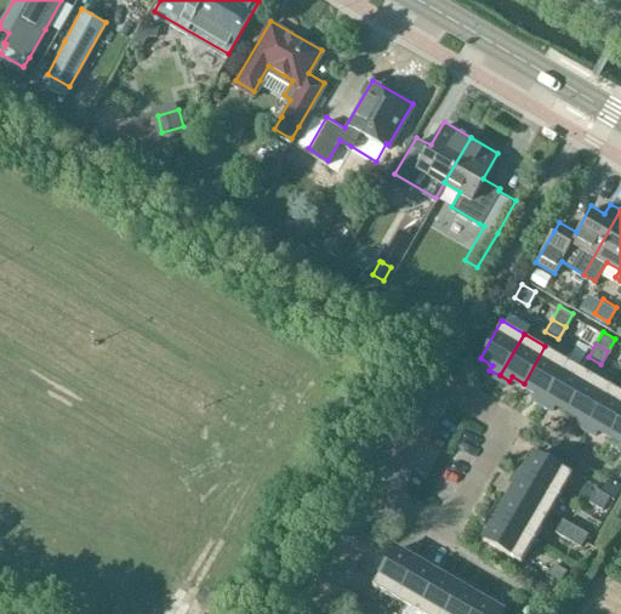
[(542,401),(567,358),(545,346),(524,384),(535,390),(533,394),(542,401)]
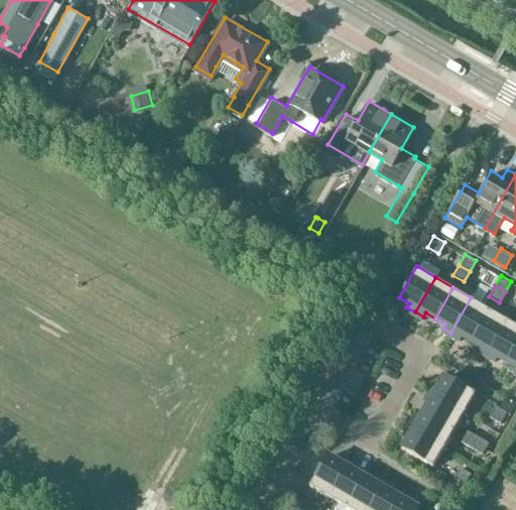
[(471,339),(489,307),(471,297),(450,333),(459,337),(461,334),(471,339)]
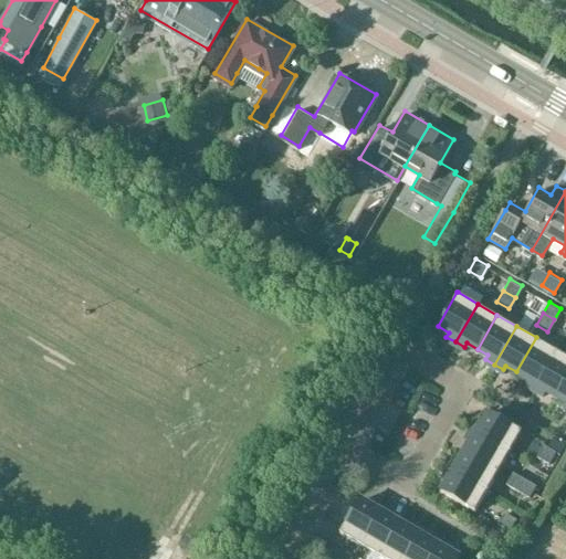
[(534,387),(556,348),(536,337),(516,371),(527,378),(524,382),(534,387)]
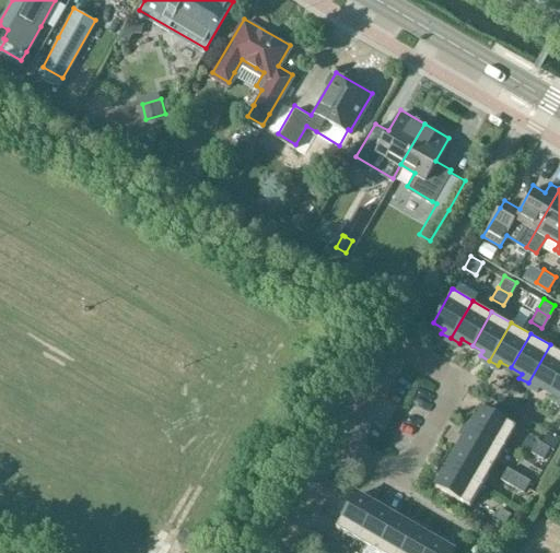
[(550,390),(559,372),(559,350),(550,344),(528,383),(537,388),(539,384),(550,390)]
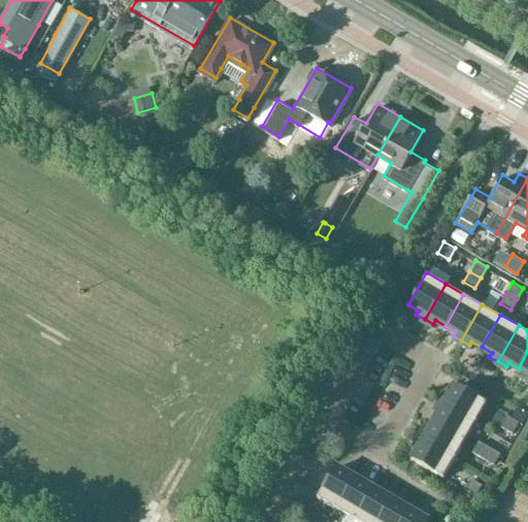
[(527,351),(519,368),(527,373),(526,378),(527,379),(527,351)]
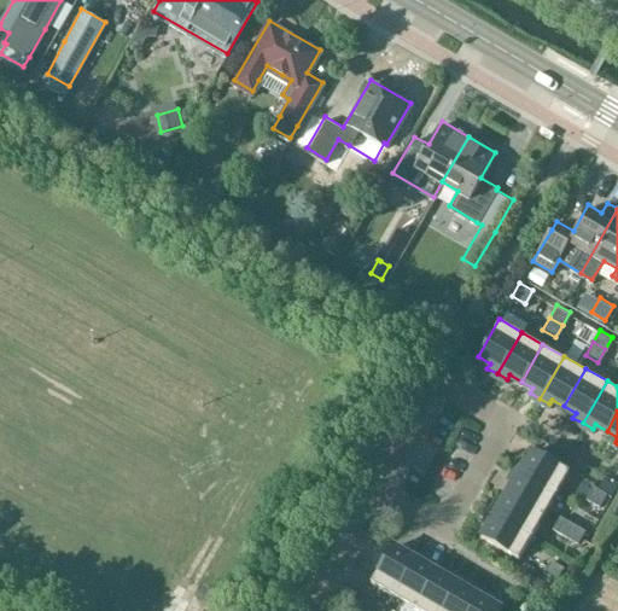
[(514,466),(557,490),(569,469),(531,447),(524,459),(519,457),(514,466)]
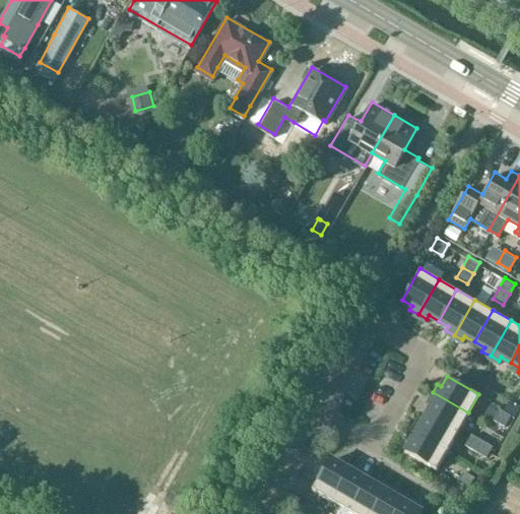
[(457,431),(468,412),(433,392),(428,400),(432,402),(426,412),(457,431)]
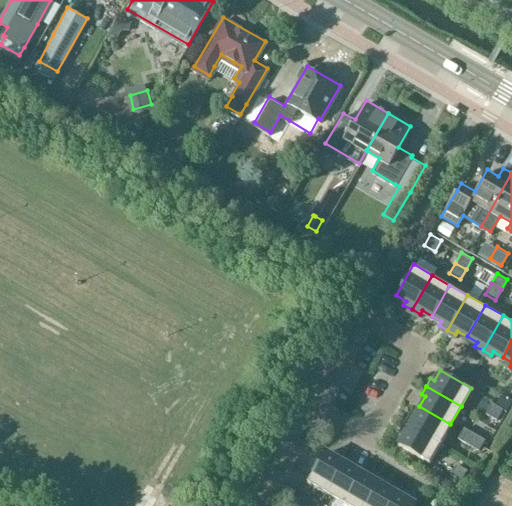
[(492,401),(486,411),(496,417),(502,407),(492,401)]
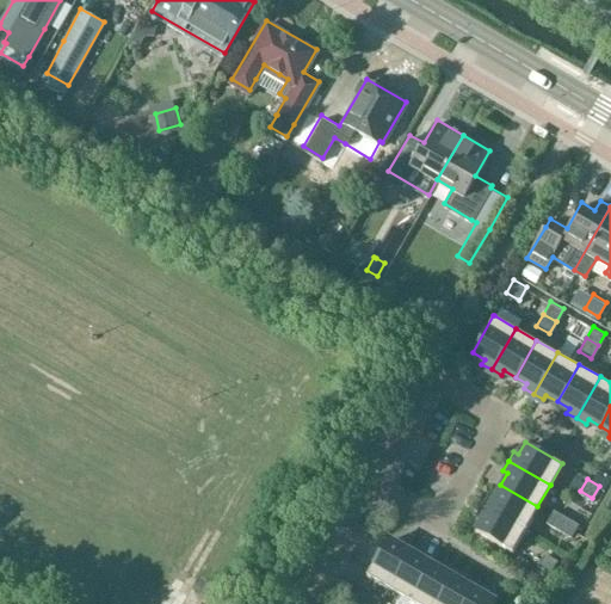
[(525,528),(537,506),(500,485),(494,497),(489,493),(483,504),(525,528)]
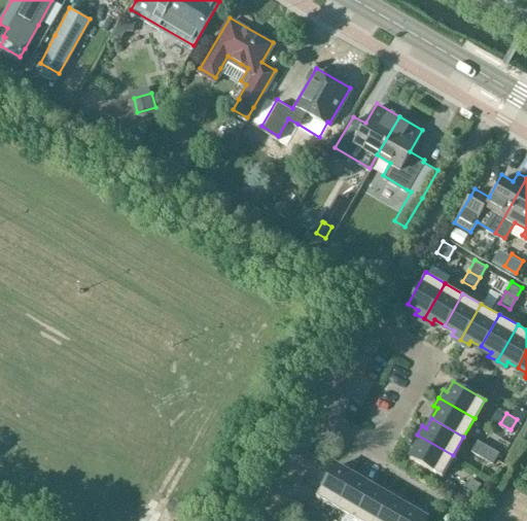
[(443,474),(453,455),(417,435),(413,443),(416,445),(411,455),(443,474)]
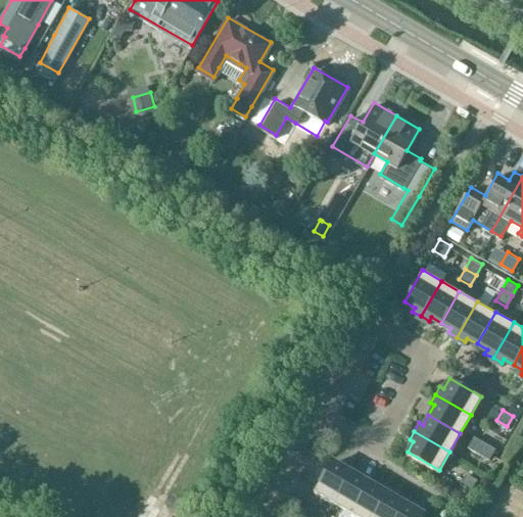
[(474,434),(468,444),(478,451),(484,440),(474,434)]
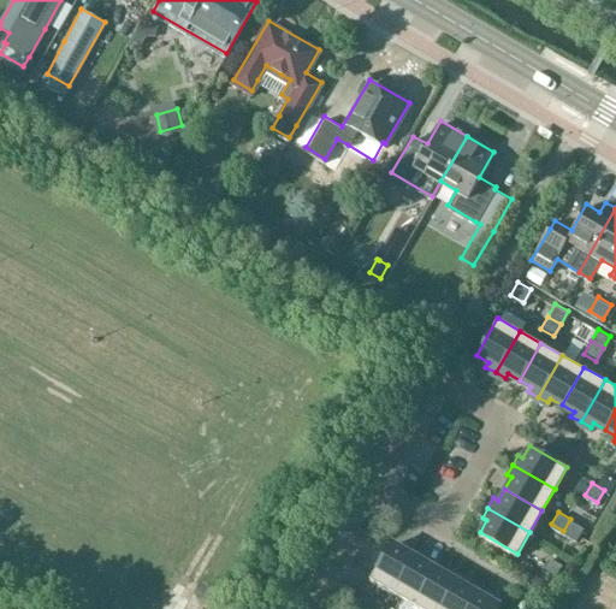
[(570,519),(563,531),(576,538),(584,526),(570,519)]
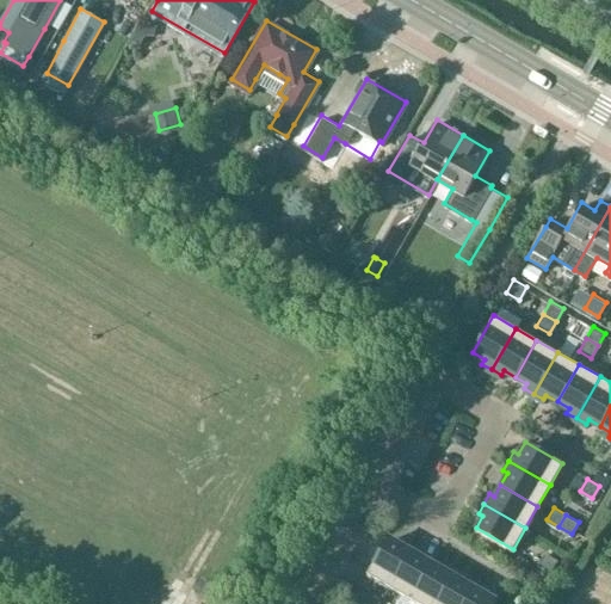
[(389,586),(413,544),(403,538),(401,543),(388,536),(368,573),(389,586)]
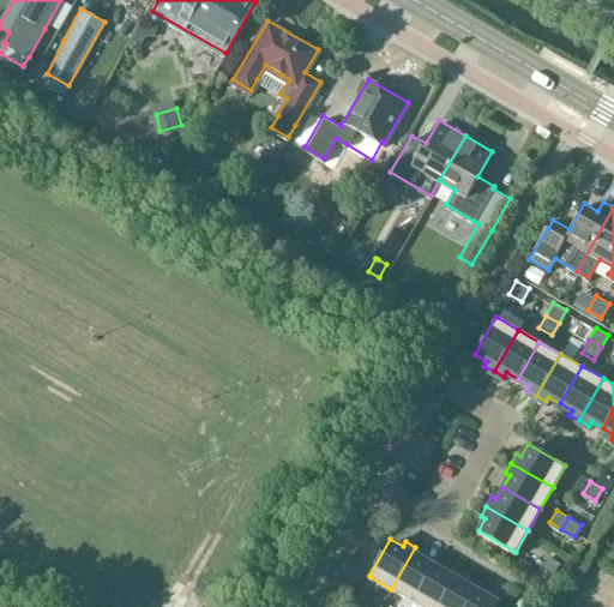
[(411,601),(433,564),(422,557),(425,553),(415,547),(391,589),(411,601)]
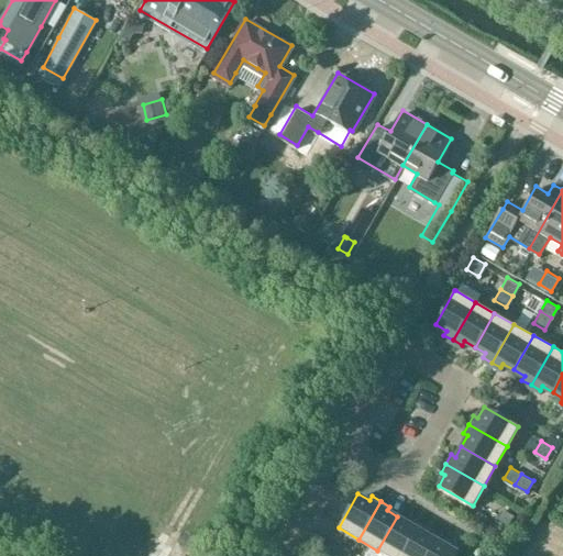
[(507,525),(514,514),(501,507),(495,519),(507,525)]
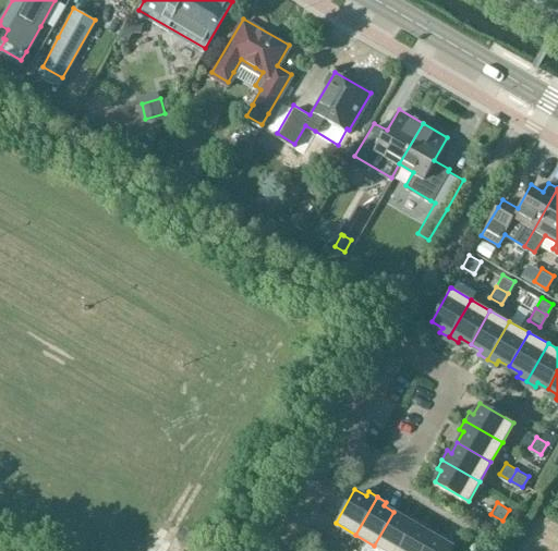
[(384,550),(397,550),(415,518),(407,514),(404,517),(393,512),(374,546),(384,550)]
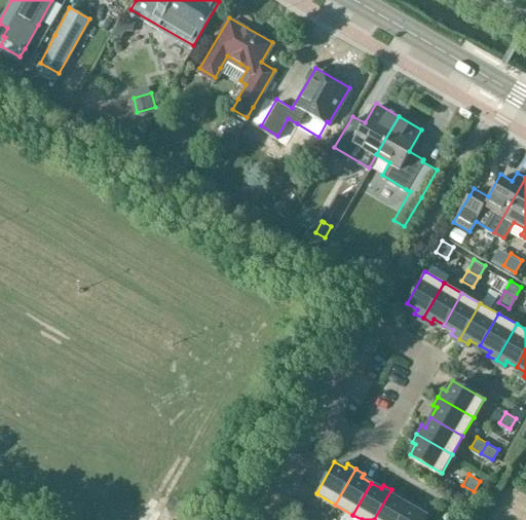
[(398,519),(408,504),(398,498),(400,494),(391,489),(374,519),(398,519)]
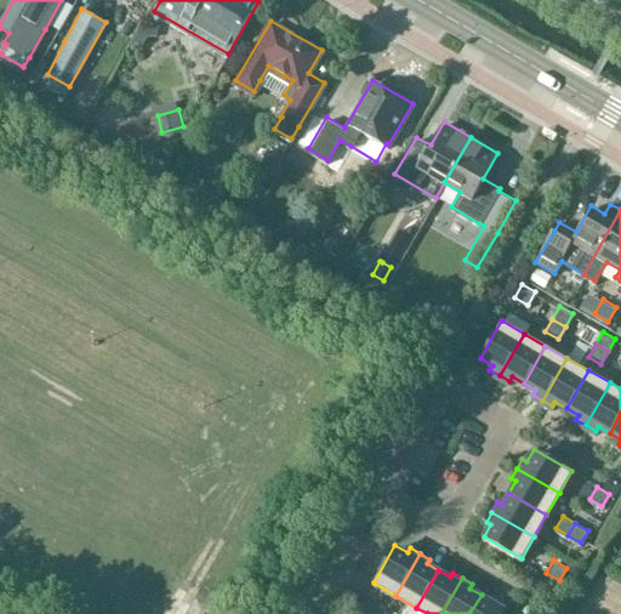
[(500,613),(506,603),(495,597),(493,602),(482,595),(469,613),(500,613)]
